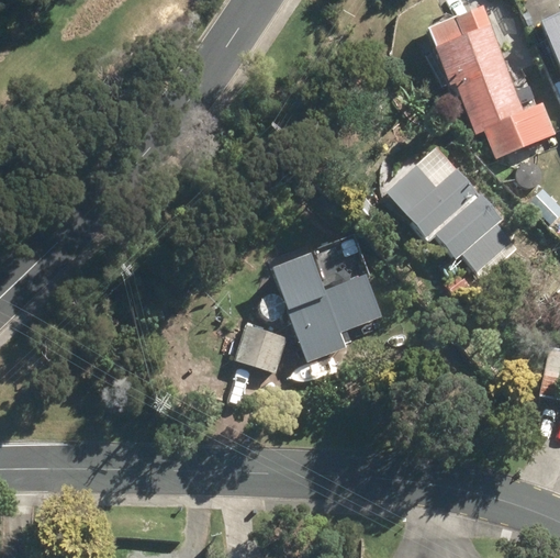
[(528,113),(482,7),(461,15),(469,34),(434,49),(435,51),(448,85),(451,84),(455,82),(456,87),(477,134),(483,132),(493,127),(504,153),(558,131),(546,104),(528,113)]
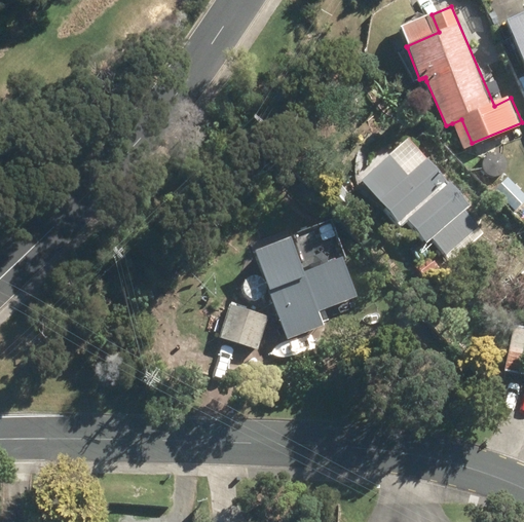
[(523,10),(503,20),(523,66),(523,10)]
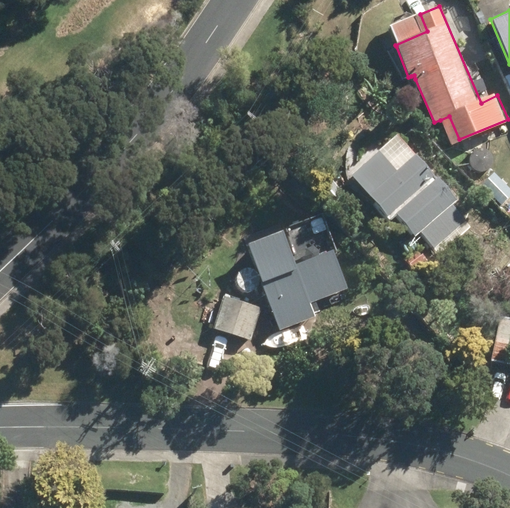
[(398,133),(350,177),(390,220),(396,215),(404,224),(407,221),(417,233),(422,229),(442,251),(472,224),(453,203),(457,198),(398,133)]
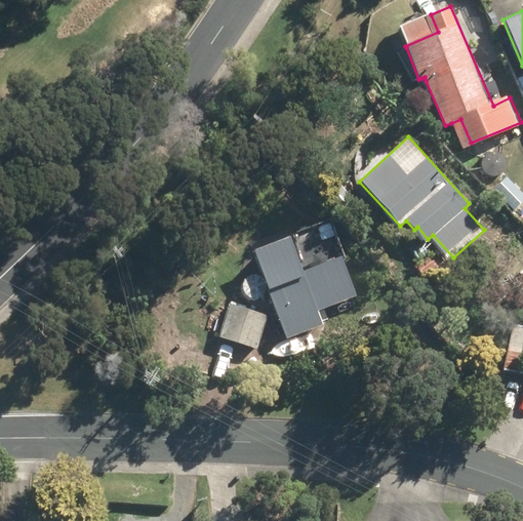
[(289,236),(253,250),(288,338),(324,324),(319,310),(357,294),(342,255),(303,271),(289,236)]
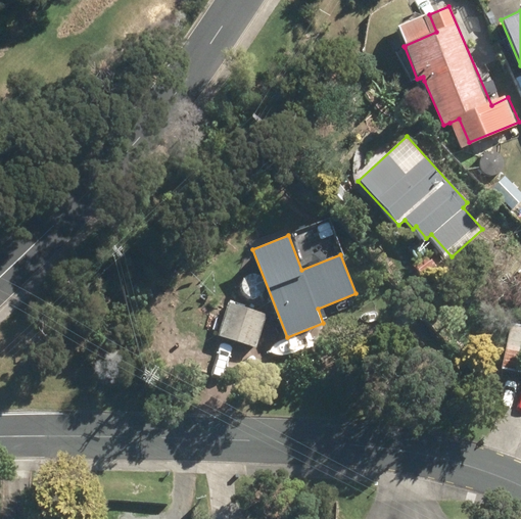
[(233,302),(223,335),(257,345),(267,313),(233,302)]
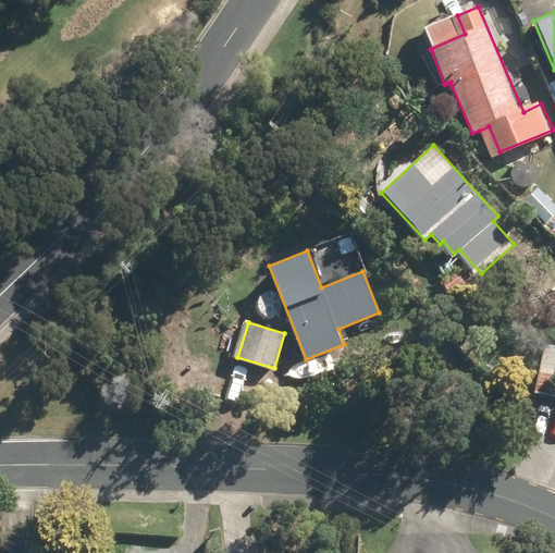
[(554,343),(543,341),(534,390),(554,394),(554,343)]
